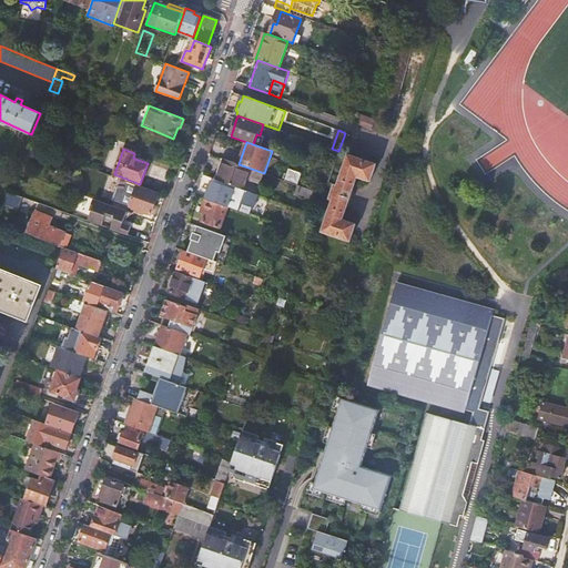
[(350,241),(356,224),(343,220),(357,176),(371,181),(376,164),(348,154),(337,185),(335,184),(330,200),(333,201),(322,231),(350,241)]
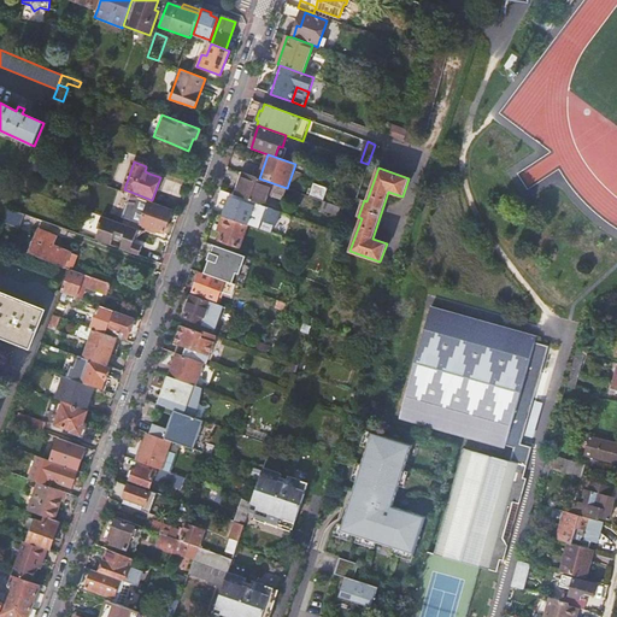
[(236,195),(264,205),(269,192),(283,197),(282,201),(304,209),(303,213),(316,218),(319,211),(323,213),(324,210),(338,215),(340,207),(323,201),(310,197),(287,188),(259,178),(245,172),(240,183),(236,195)]
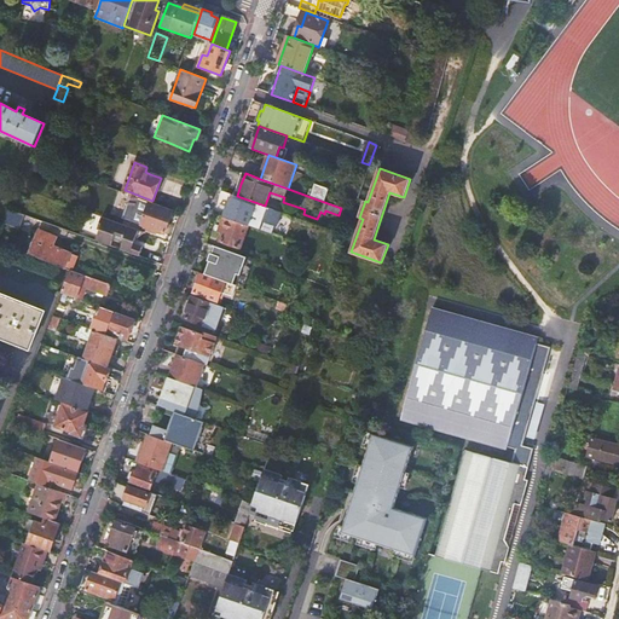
[(311,197),(324,202),(329,189),(314,184),(311,197)]
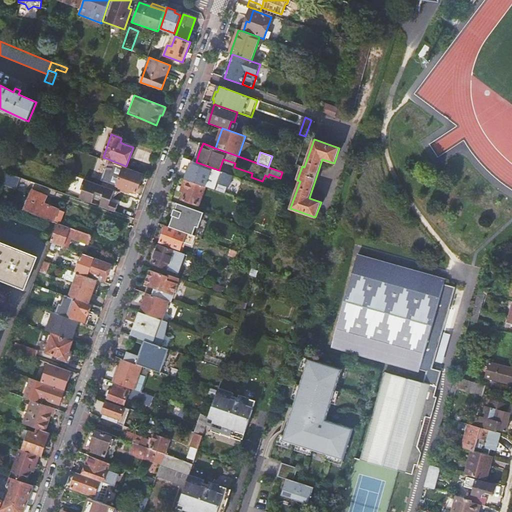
[(115,164),(107,161),(103,170),(112,173),(115,164)]
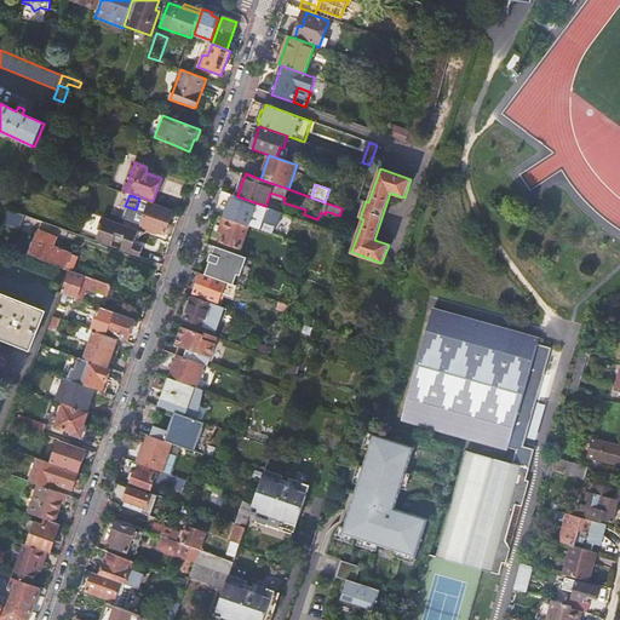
[(224,218),(250,227),(257,207),(231,197),(224,218)]
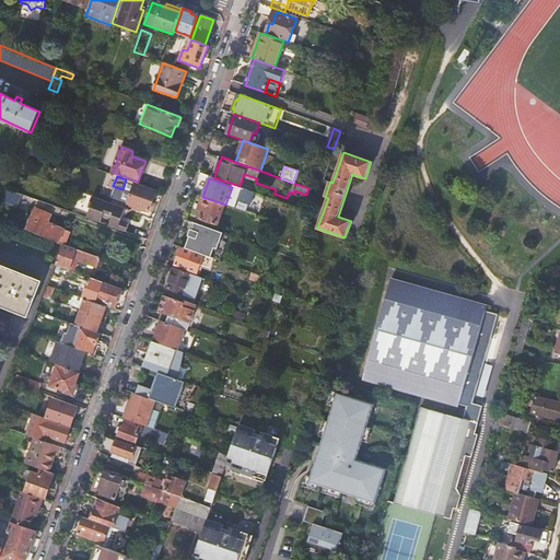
[(138,210),(139,208),(149,211),(156,191),(135,184),(128,203),(131,205),(130,207),(138,210)]
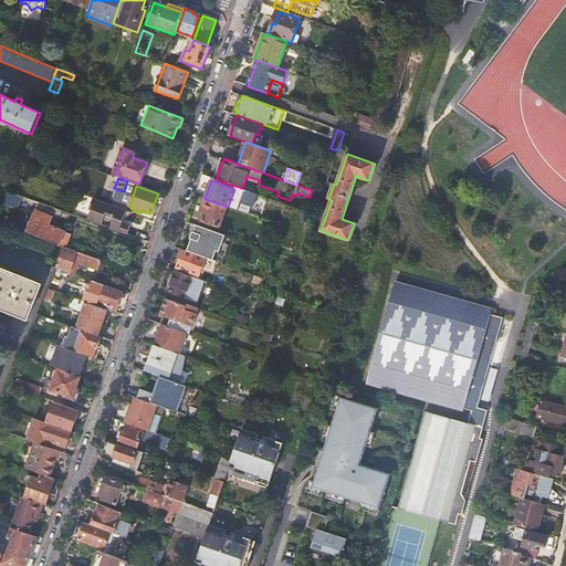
[(23,198),(8,192),(2,205),(19,211),(23,198)]
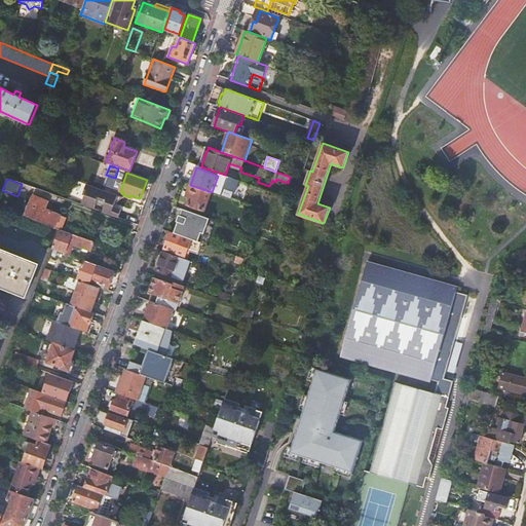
[(101,212),(118,218),(121,210),(114,208),(115,203),(123,197),(86,184),(83,194),(85,195),(82,204),(95,210),(97,201),(104,204),(101,212)]
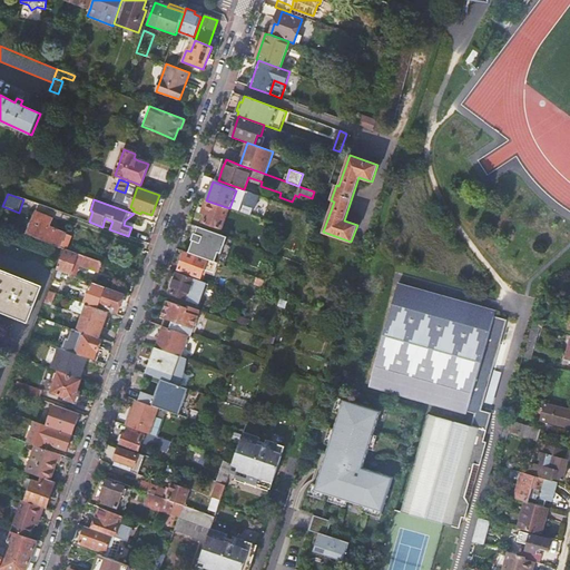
[(222,229),(229,208),(206,200),(203,213),(206,214),(203,223),(222,229)]
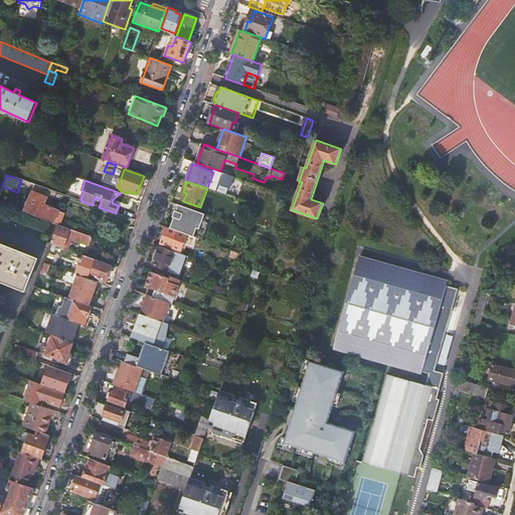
[(27,207),(25,211),(59,225),(64,213),(44,205),(47,197),(33,191),(29,202),(27,206),(27,207)]
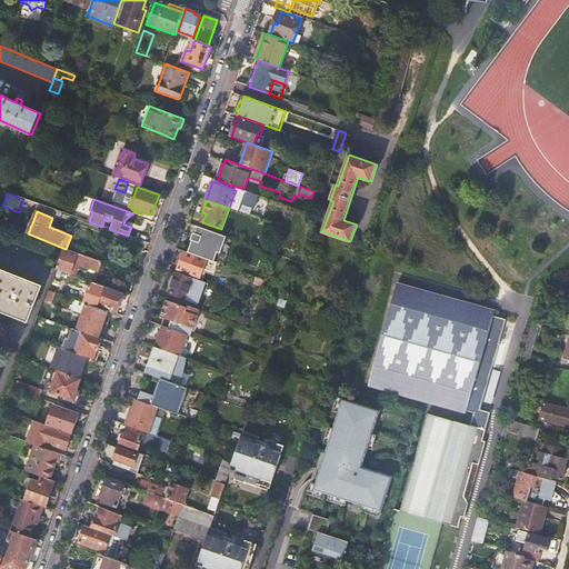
[(193,240),(189,252),(215,261),(218,262),(228,237),(197,226),(192,240),(193,240)]
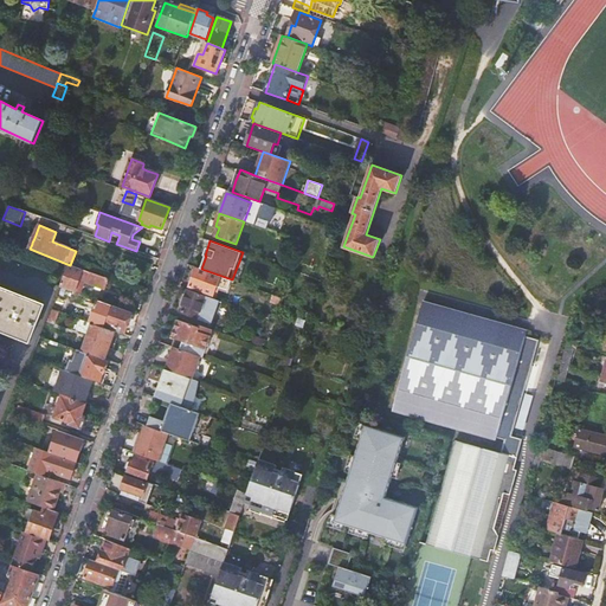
[(243,251),(256,256),(258,249),(245,244),(243,251)]
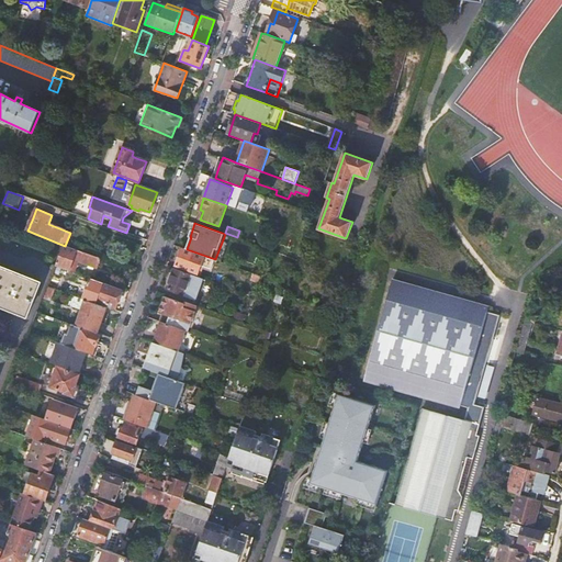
[(65,246),(56,266),(74,272),(75,269),(70,268),(74,259),(97,268),(100,258),(65,246)]
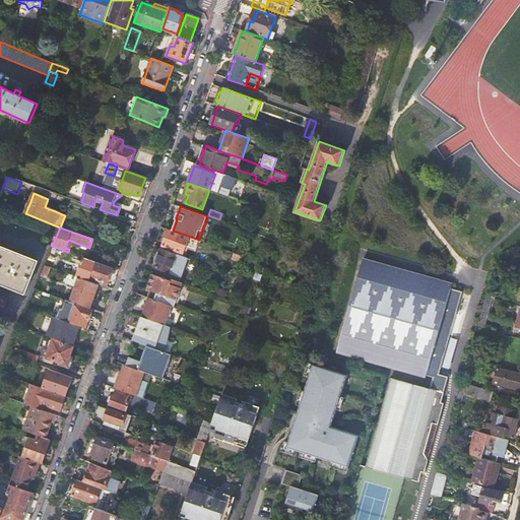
[(173,231),(169,230),(164,246),(174,250),(177,242),(187,246),(187,245),(193,247),(196,239),(173,231)]
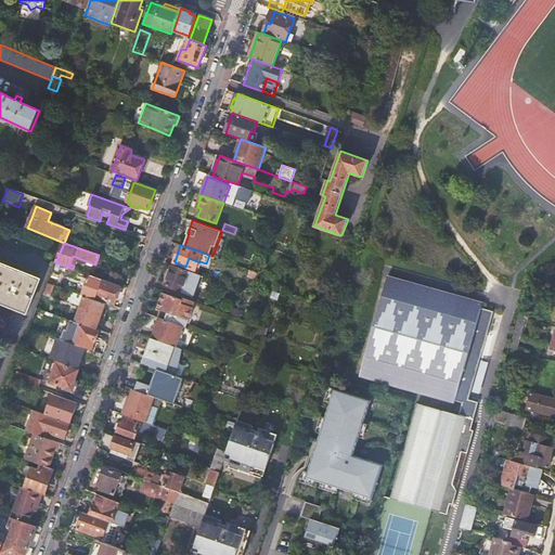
[(0,302),(27,313),(40,280),(0,263),(0,302)]
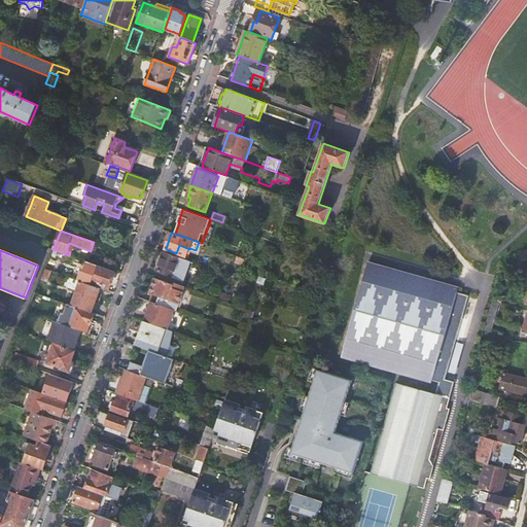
[(190,261),(164,252),(157,270),(183,280),(190,261)]
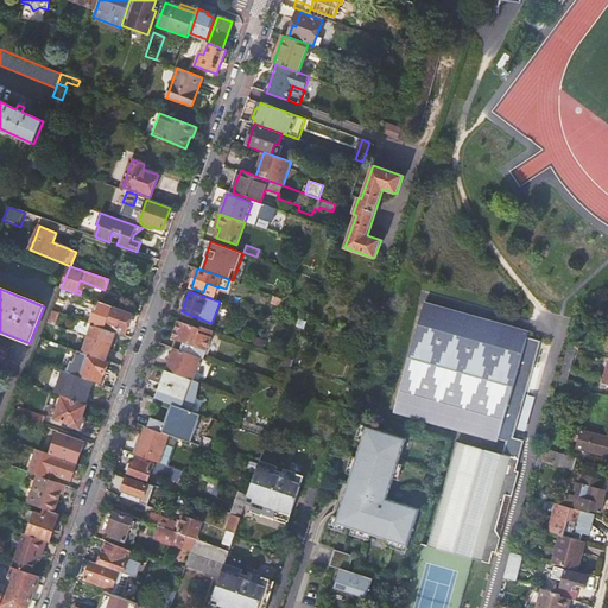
[(122,301),(119,309),(133,314),(134,314),(137,306),(122,301)]
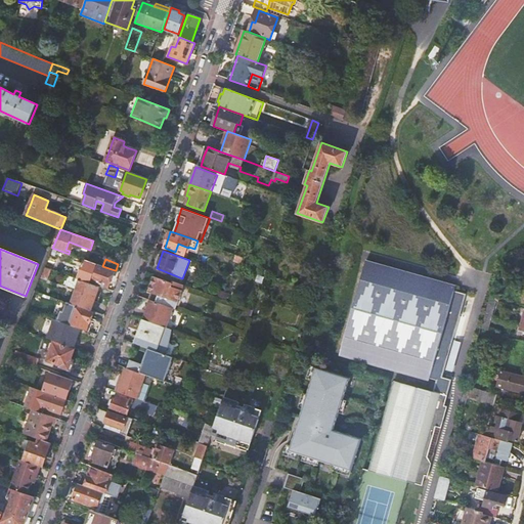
[(428,476),(433,457),(429,451),(437,427),(442,428),(447,406),(444,405),(452,379),(442,376),(467,293),(454,290),(455,288),(365,262),(340,352),(437,380),(433,391),(394,380),(369,469),(423,484),(425,475),(428,476)]
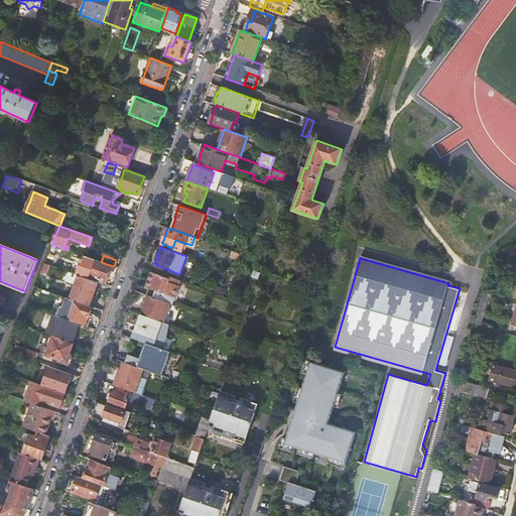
[(101,262),(96,260),(90,279),(98,282),(99,279),(107,282),(113,266),(101,262)]
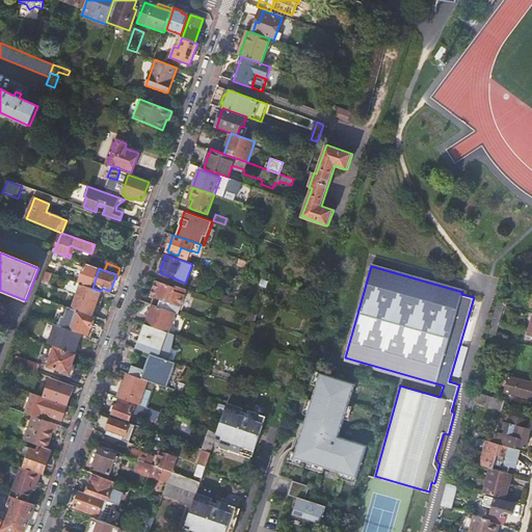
[(53,273),(46,270),(43,278),(50,282),(53,273)]
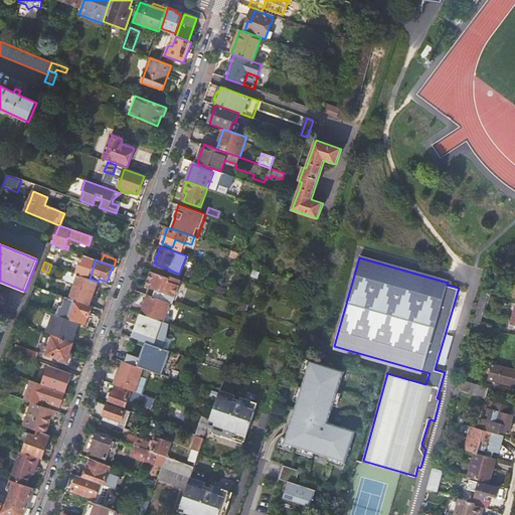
[(173,305),(182,281),(171,277),(170,279),(151,273),(148,282),(151,283),(149,288),(150,288),(147,295),(149,296),(170,303),(173,305)]
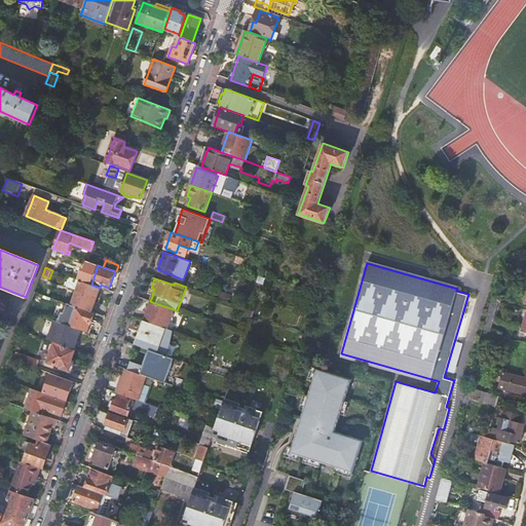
[(91,285),(81,280),(72,304),(91,311),(96,298),(100,288),(91,285)]
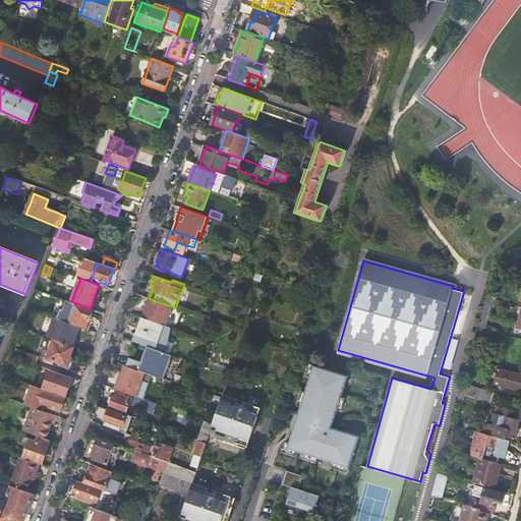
[(498,290),(489,288),(487,296),(496,298),(498,290)]
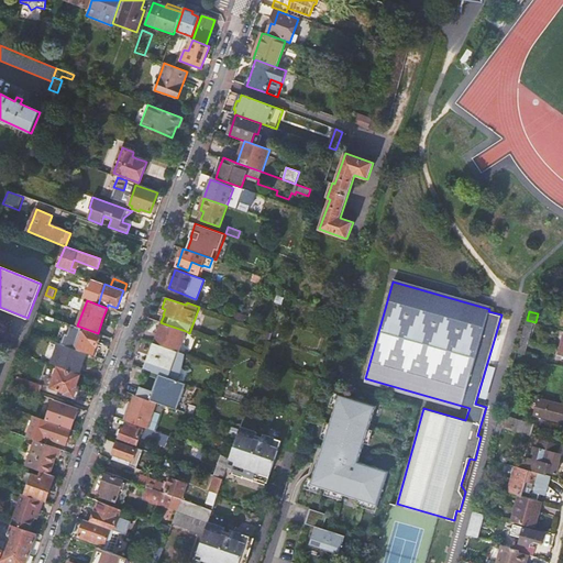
[(48,316),(37,312),(34,320),(44,324),(48,316)]
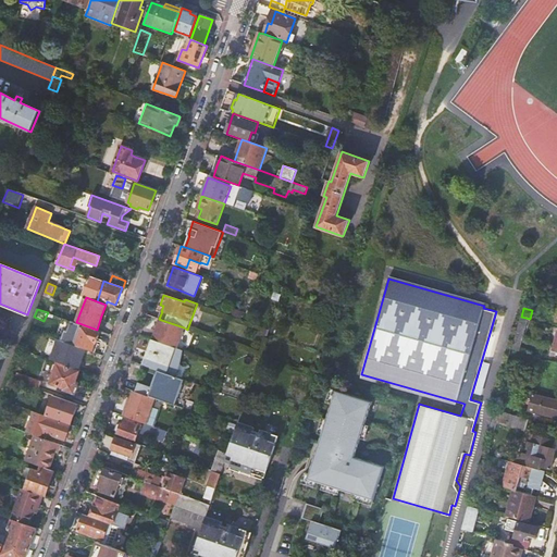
[(528,320),(520,318),(511,349),(519,350),(528,320)]
